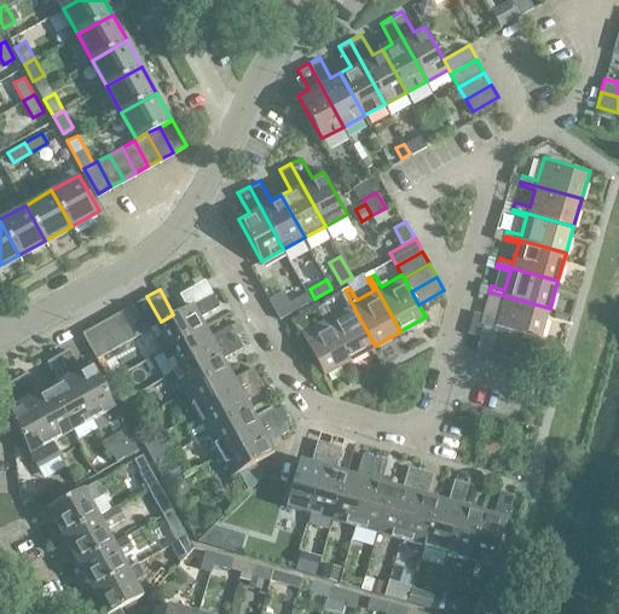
[(290,312),(312,299),(307,290),(284,302),(290,312)]
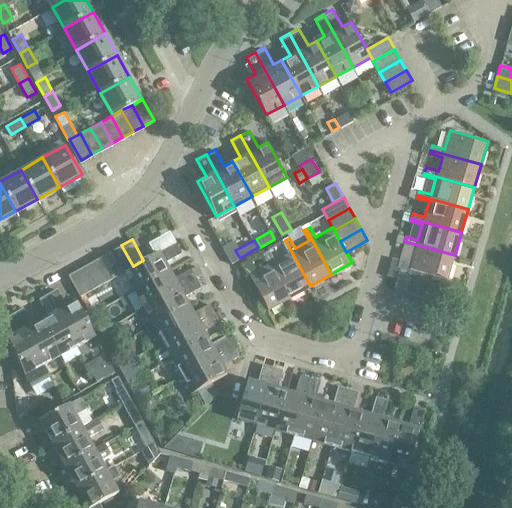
[(288,252),(274,260),(268,249),(264,252),(289,298),(310,286),(285,240),(282,241),(288,252)]
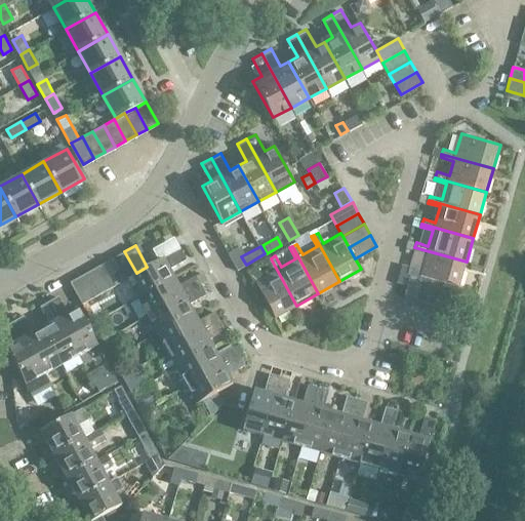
[(180,247),(147,267),(136,273),(127,278),(137,295),(173,275),(169,268),(187,258),(180,247)]
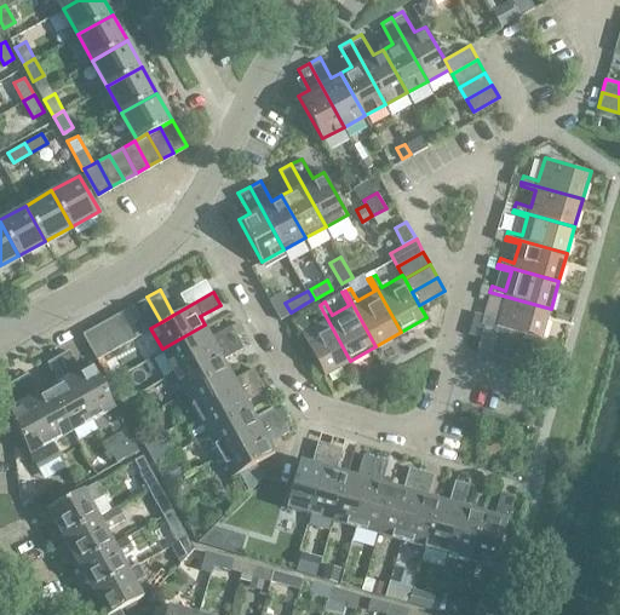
[(477,349),(492,354),(500,325),(514,328),(528,333),(541,337),(543,337),(551,309),(489,292),(489,294),(503,299),(498,316),(484,311),(481,322),(484,323),(477,349)]
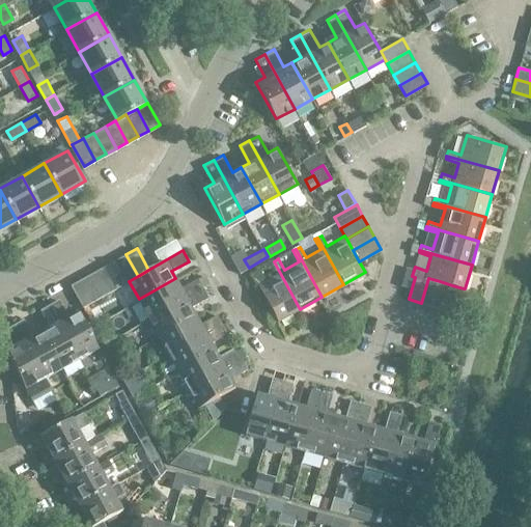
[(138,276),(126,254),(114,259),(127,282),(129,281),(138,276)]
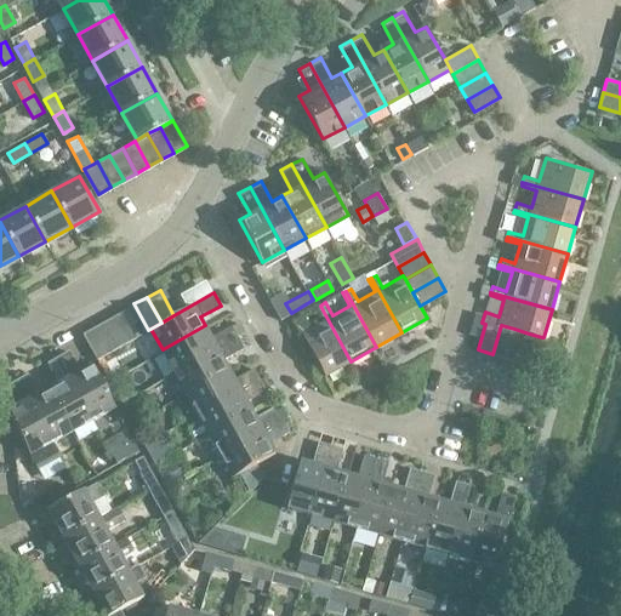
[(148,330),(134,303),(121,311),(136,337),(148,330)]
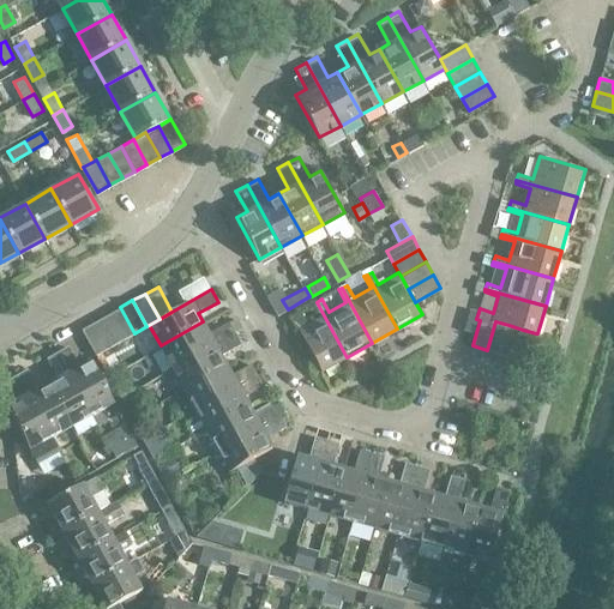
[(298,331),(299,330),(321,371),(347,357),(317,302),(314,303),(320,315),(305,325),(298,313),(289,317),(298,331)]
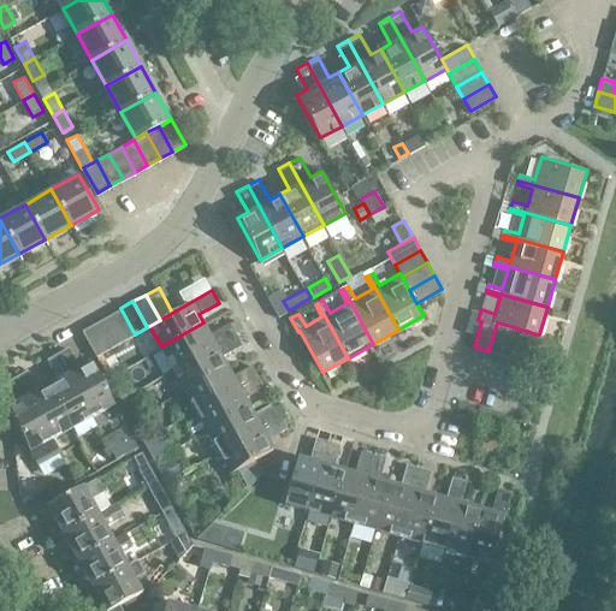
[(478,320),(481,309),(472,307),(466,328),(478,332),(481,321),(478,320)]
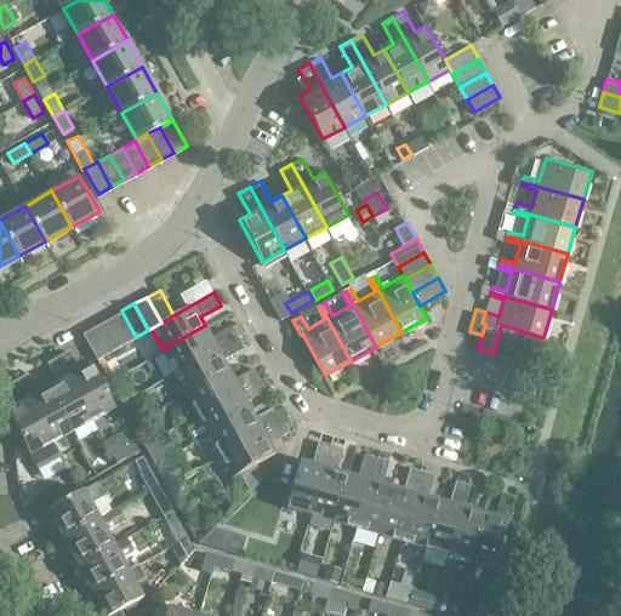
[(136,337),(121,311),(108,318),(123,344),(136,337)]
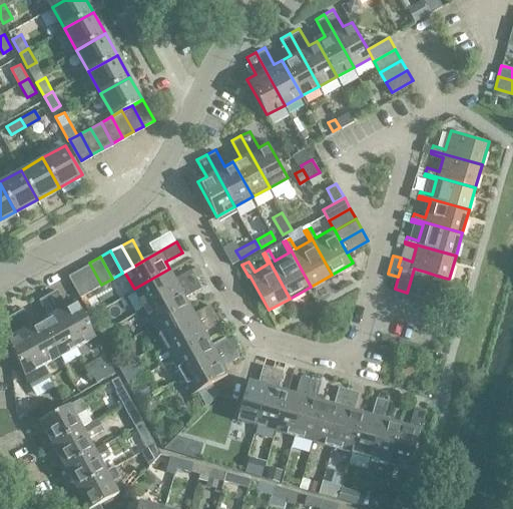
[(101,285),(89,263),(79,269),(91,290),(101,285)]
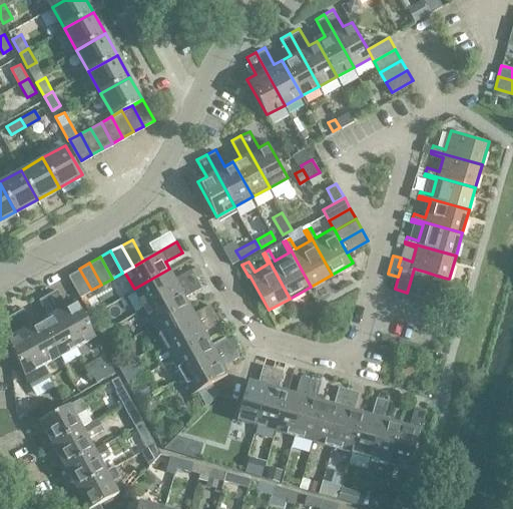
[(174,278),(169,269),(134,289),(143,306),(195,277),(191,268),(174,278)]
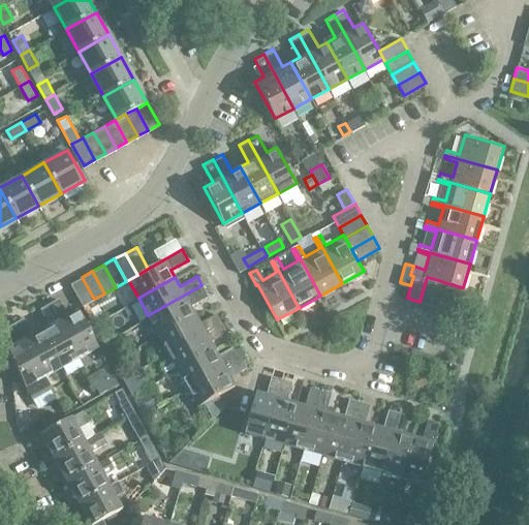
[(94,299),(82,277),(70,283),(83,306),(94,299)]
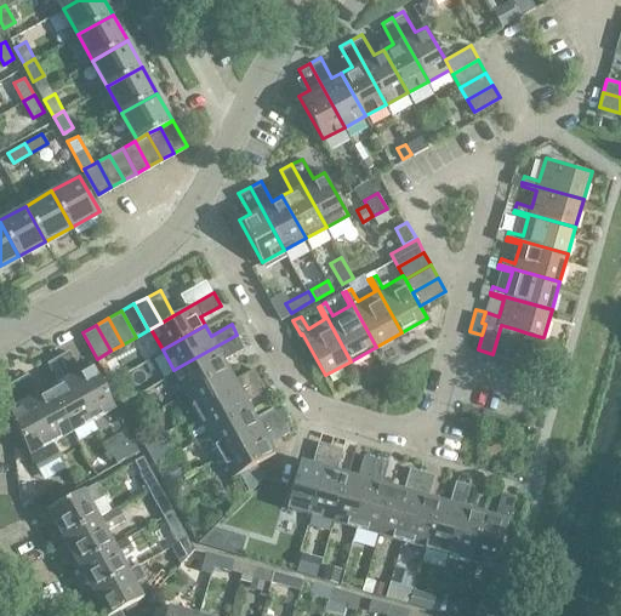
[(506,358),(514,329),(501,325),(493,354),(506,358)]
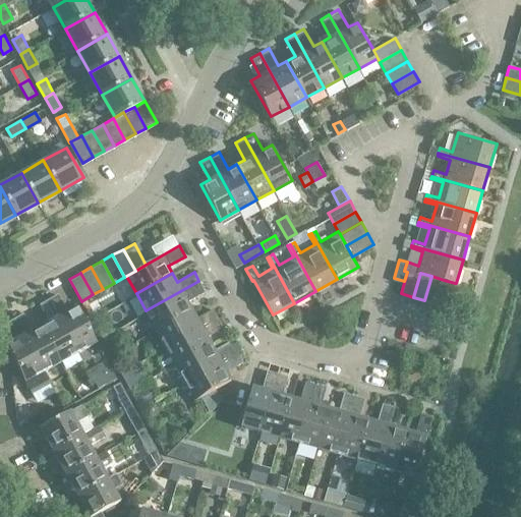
[(437,303),(444,280),(431,276),(424,300),(437,303)]
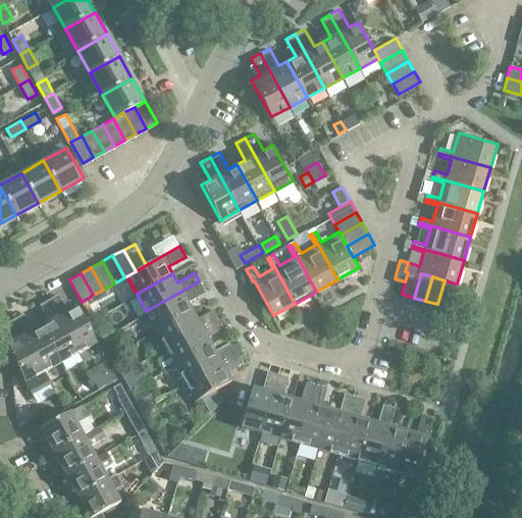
[(449,307),(456,283),(445,280),(437,304),(449,307)]
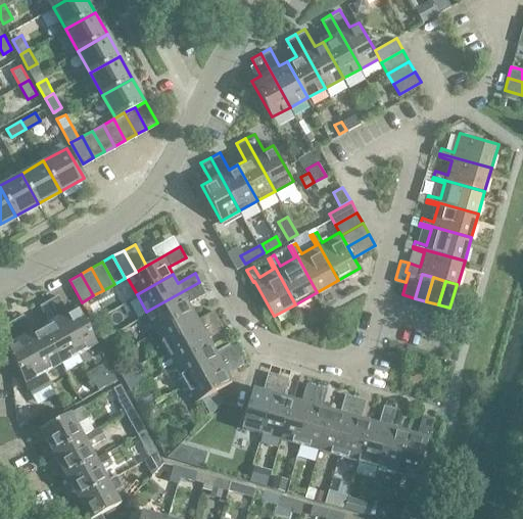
[(192,309),(188,301),(205,292),(199,282),(146,312),(155,329),(192,309)]
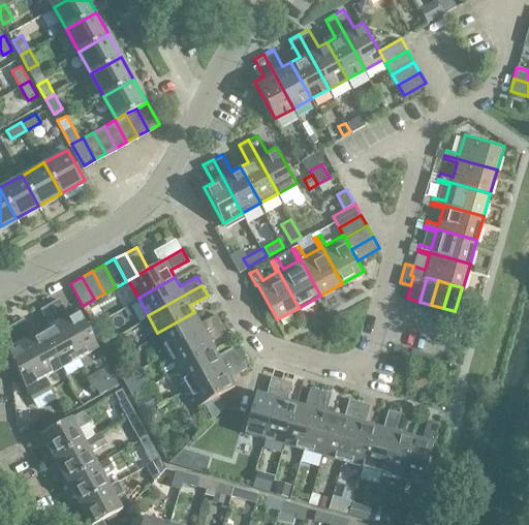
[(59,298),(50,303),(80,357),(98,346),(78,308),(68,313),(59,298)]
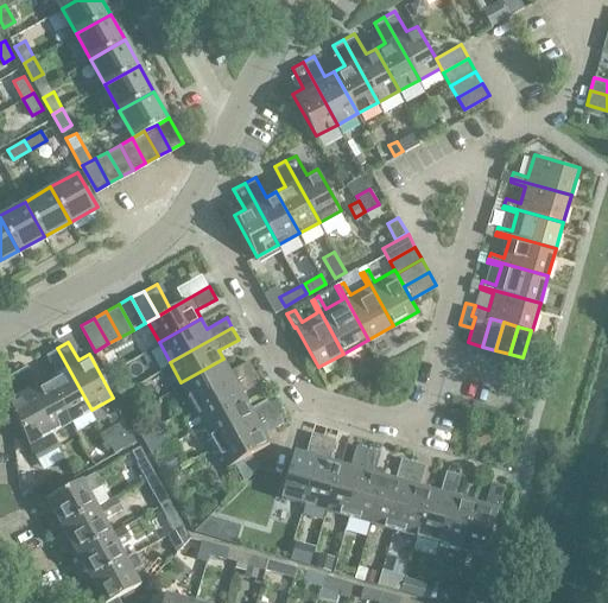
[(57,373),(48,379),(71,420),(92,410),(57,348),(46,354),(57,373)]
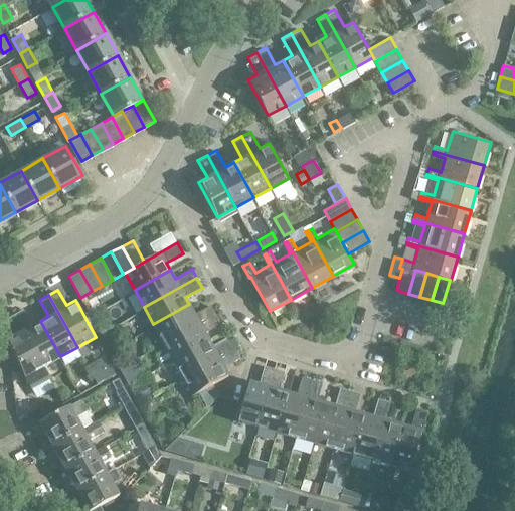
[(194,313),(189,304),(153,324),(163,342),(215,312),(211,304),(194,313)]
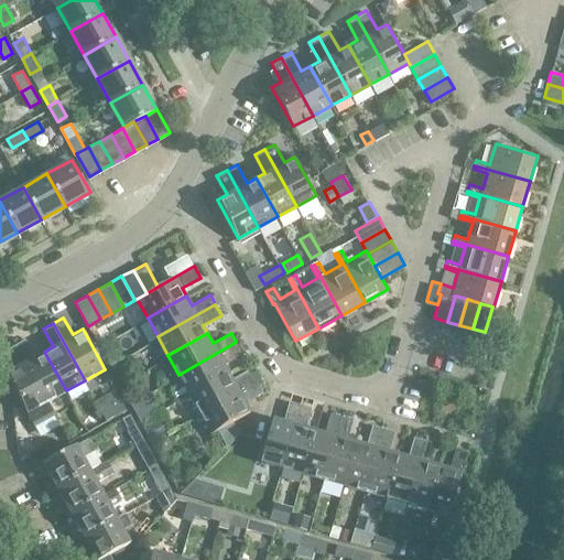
[(66,390),(44,352),(35,356),(25,338),(15,344),(47,401),(66,390)]
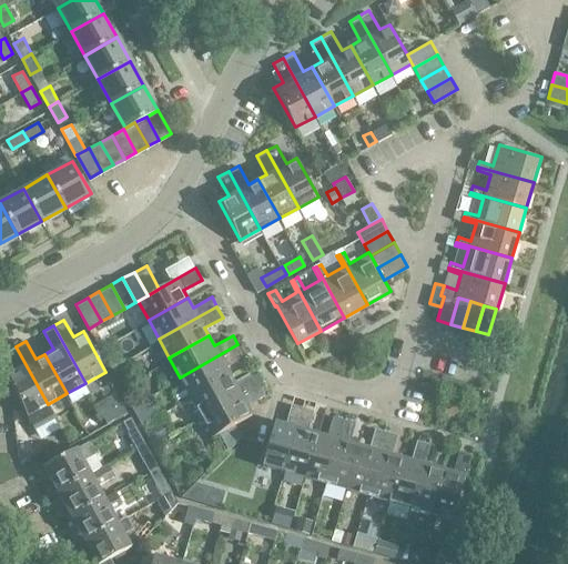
[(190,395),(230,373),(225,366),(244,356),(237,344),(180,378),(190,395)]
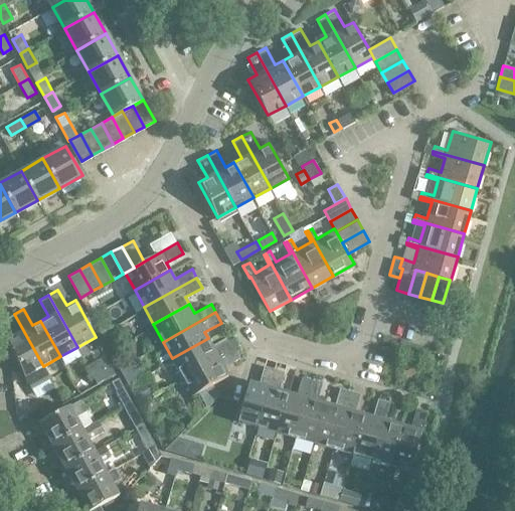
[(6,341),(26,376),(31,386),(49,376),(43,366),(14,314),(5,319),(15,336),(6,341)]
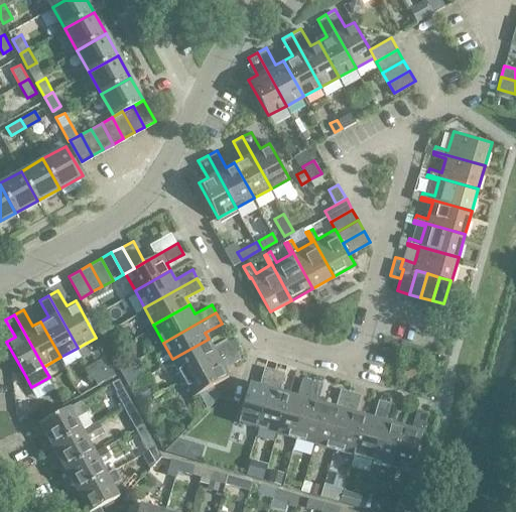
[(96,326),(100,333),(112,327),(108,318),(96,326)]
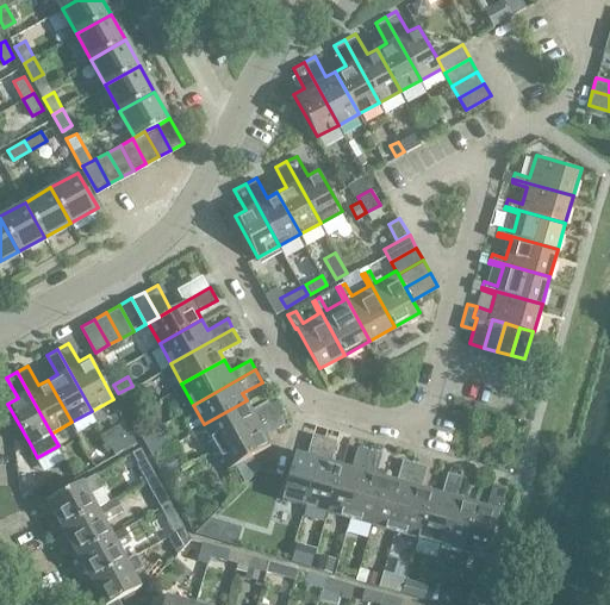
[(247,400),(204,424),(216,446),(279,411),(273,400),(271,401),(268,399),(250,409),(247,400)]
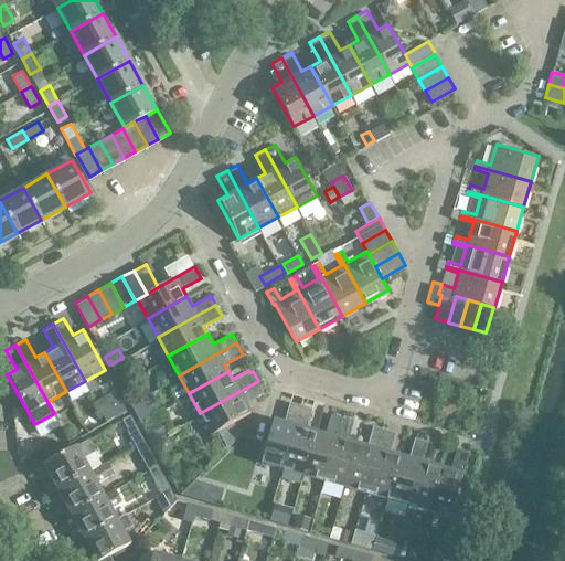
[(251,412),(245,402),(264,392),(258,381),(200,413),(212,434),(251,412)]
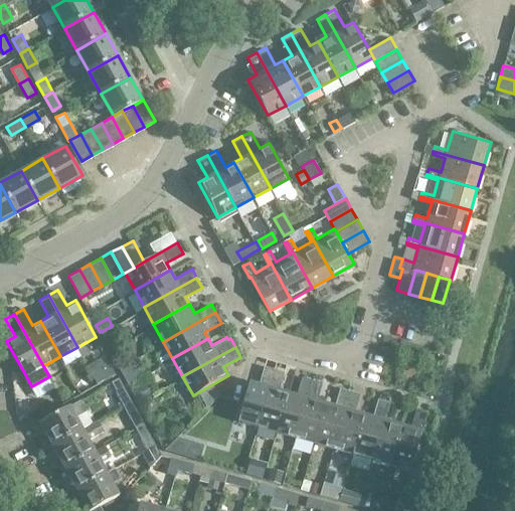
[(130,372),(141,366),(135,354),(124,360),(130,372)]
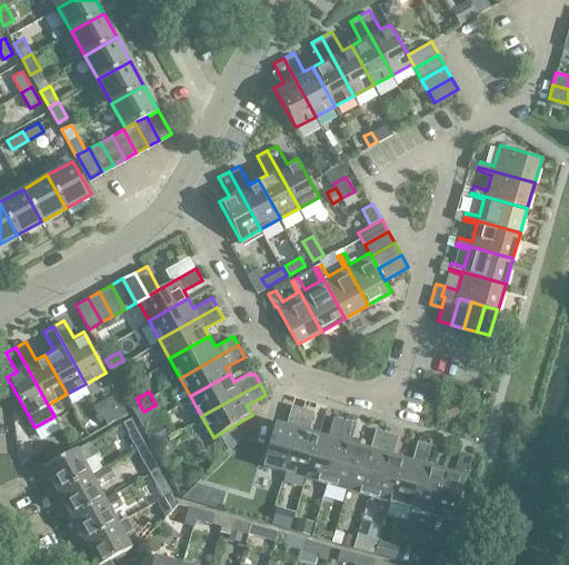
[(126,412),(115,393),(96,403),(107,423),(126,412)]
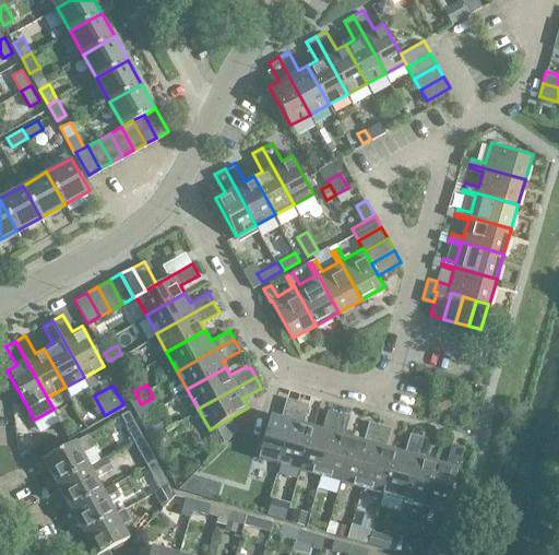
[(258,456),(278,462),(297,399),(286,396),(281,416),(270,413),(258,456)]
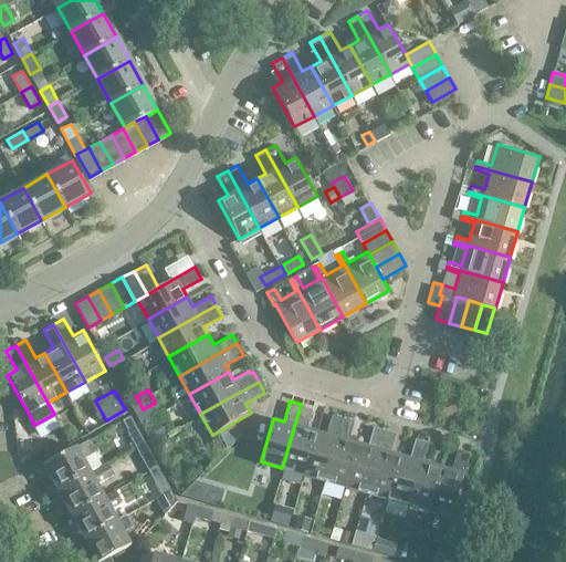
[(316,432),(306,428),(313,407),(301,404),(282,468),(304,474),(316,432)]
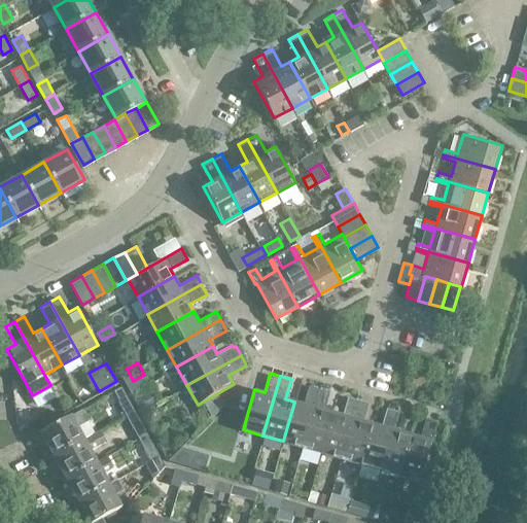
[(304,404),(294,402),(283,441),(302,446),(319,387),(309,384),(304,404)]
